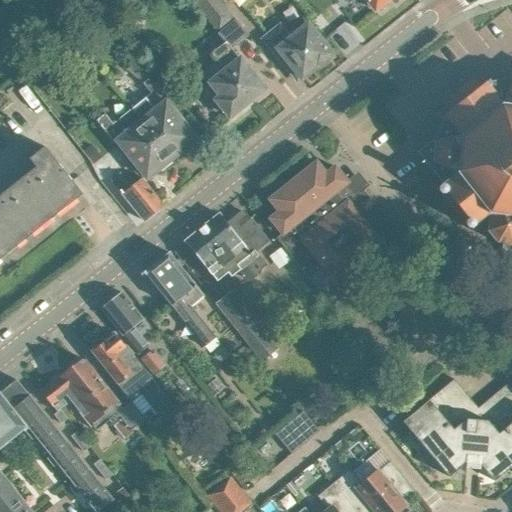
[(219,0),(191,0),(218,31),(222,27),(234,17),(219,0)]
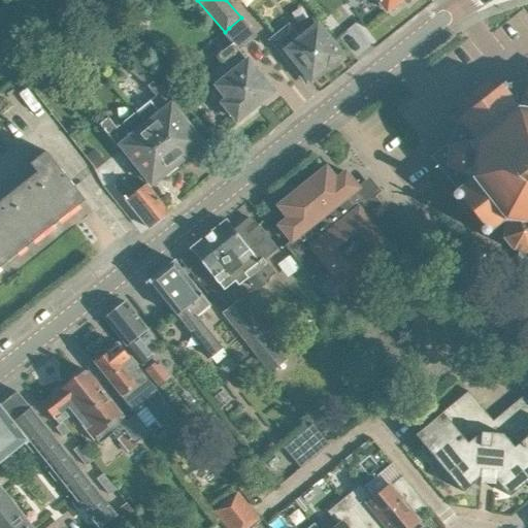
[(377,0),(387,10),(389,8),(391,9),(393,9),(396,8),(397,7),(399,5),(399,3),(398,0),(377,0)]
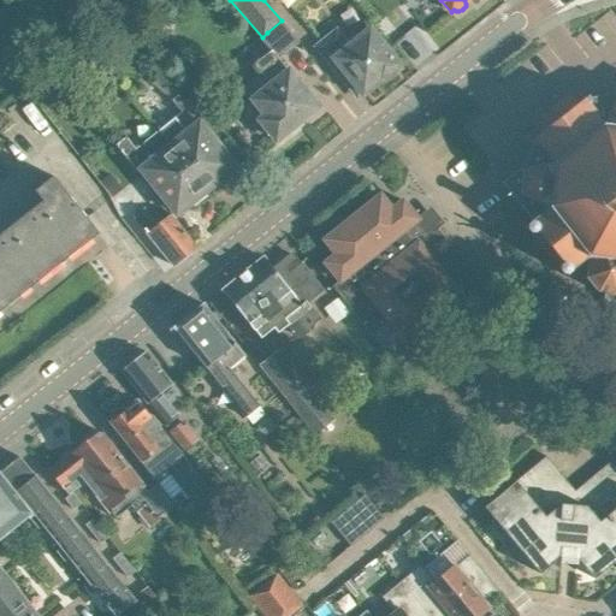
[(261,73),(244,87),(254,100),(271,122),(262,128),(268,136),(274,137),(276,140),(320,104),(309,92),(307,94),(278,58),(298,41),(282,21),(267,33),(262,37),(272,49),(254,64),(261,73)]
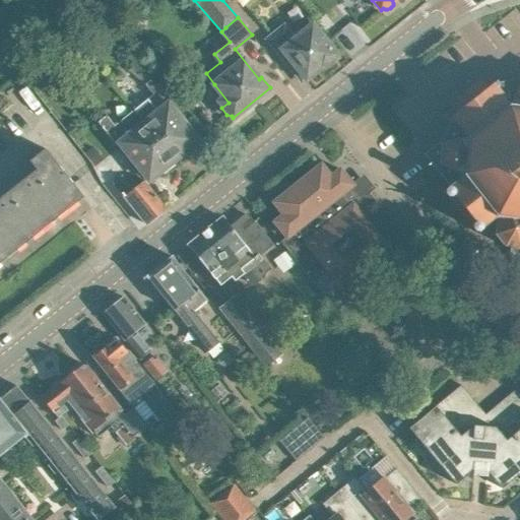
[(285,26),(267,41),(299,79),(303,75),(306,79),(322,66),(327,65),(331,62),(333,57),(336,55),(313,25),(296,40),(285,26)]
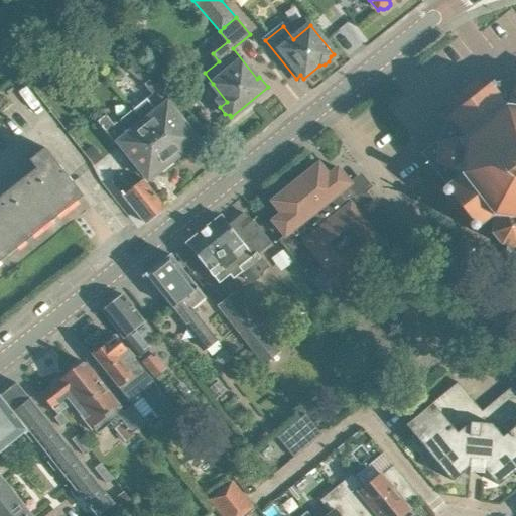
[(437,139),(420,153),(422,154),(421,154),(423,157),(423,156),(430,164),(428,165),(430,167),(432,166),(445,183),(445,184),(444,185),(445,185),(440,189),(439,190),(471,231),(477,226),(478,228),(489,234),(491,234),(500,244),(505,245),(506,252),(515,264),(515,77),(514,79),(494,83),(493,81),(492,81),(484,87),(477,79),(469,85),(469,84),(454,96),(455,97),(446,103),(453,111),(445,118),(444,118),(446,121),(437,139)]
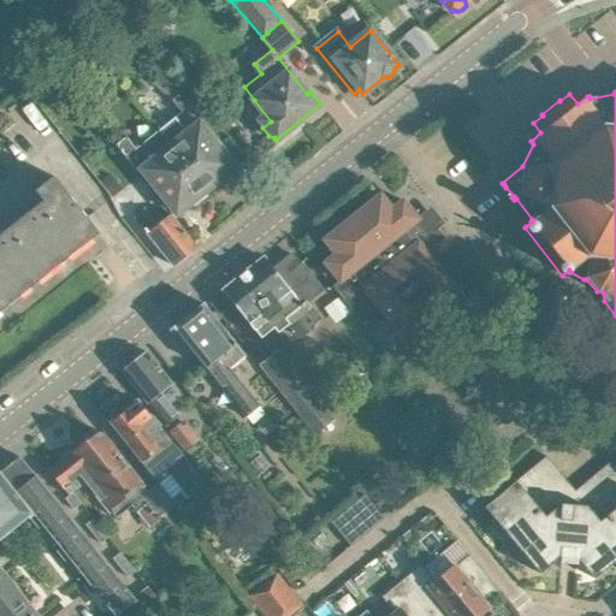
[(232,169),(197,124),(203,119),(187,99),(183,101),(178,95),(171,100),(181,112),(157,130),(207,194),(223,182),(220,178),(232,169)]
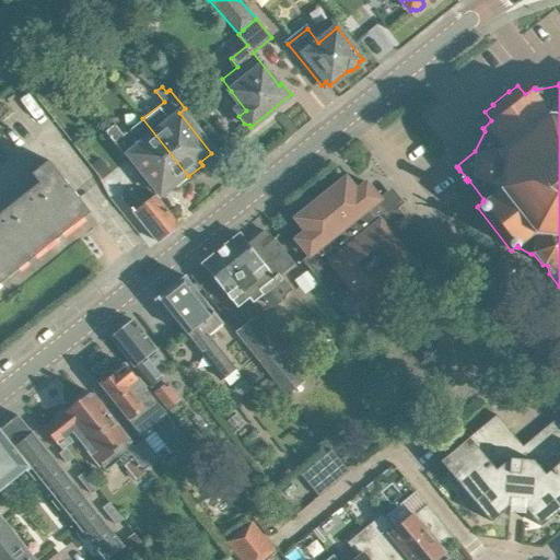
[(188,176),(142,118),(123,135),(114,124),(105,131),(124,155),(127,153),(162,197),(188,176)]
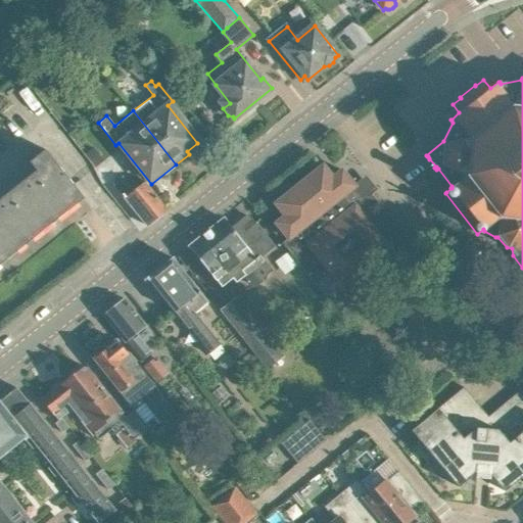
[(0,264),(83,198),(52,159),(45,149),(29,161),(36,171),(0,199),(0,264)]
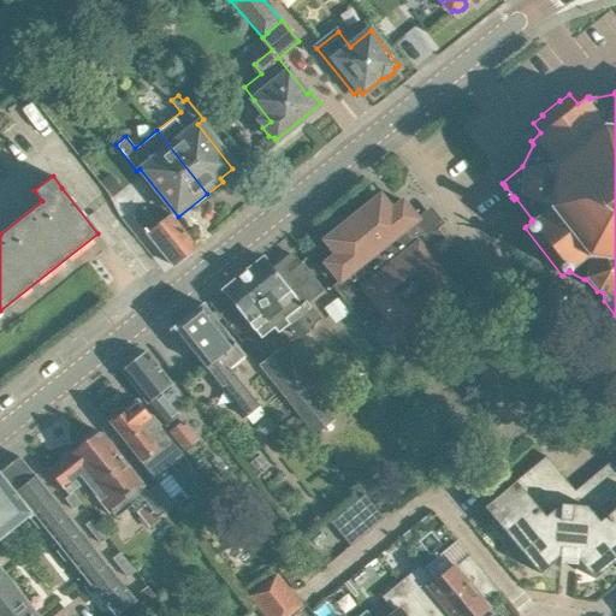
[(111,176),(100,183),(112,199),(123,190),(111,176)]
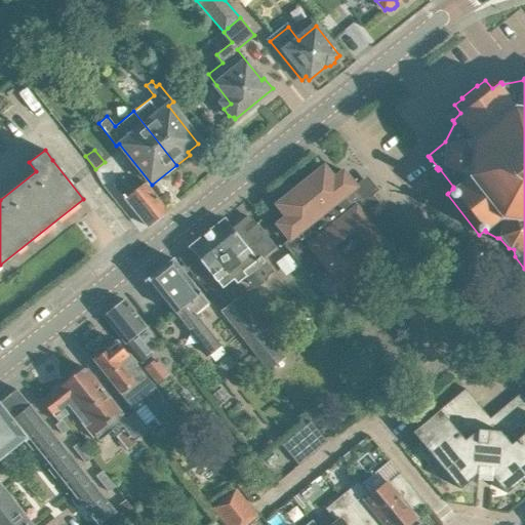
[(276,204),(286,216),(282,219),(277,224),(288,239),(282,244),(316,285),(332,306),(332,305),(337,301),(349,292),(348,292),(342,285),(389,249),(394,255),(410,243),(371,194),(365,199),(342,171),(333,178),(324,166),(276,204)]
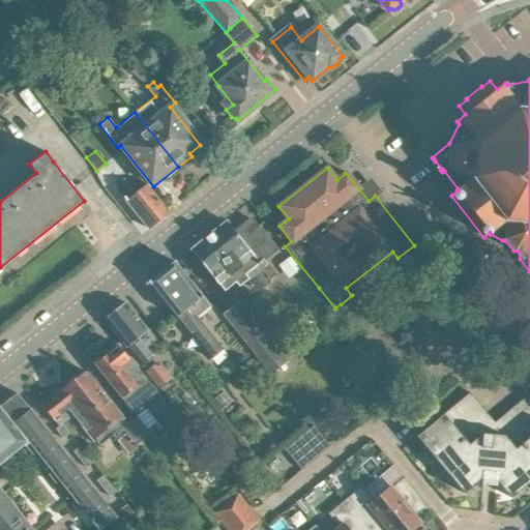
[(170,213),(146,184),(135,193),(124,179),(115,186),(149,229),(170,213)]
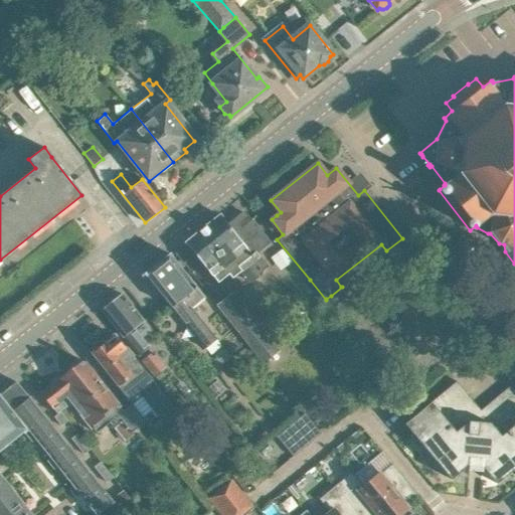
[(254,252),(268,243),(256,228),(243,212),(238,216),(236,214),(231,218),(233,220),(228,225),(220,215),(186,242),(198,259),(217,283),(227,275),(231,280),(239,273),(246,282),(251,282),(261,275),(261,271),(266,267),(254,252)]
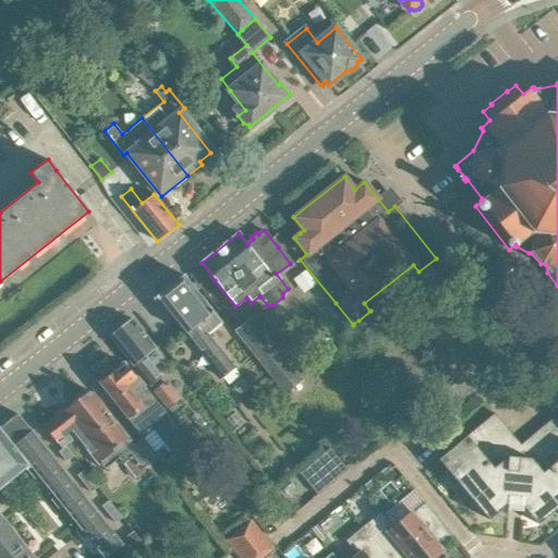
[(235,370),(208,334),(222,323),(198,292),(185,276),(157,298),(171,315),(222,380),(235,370)]
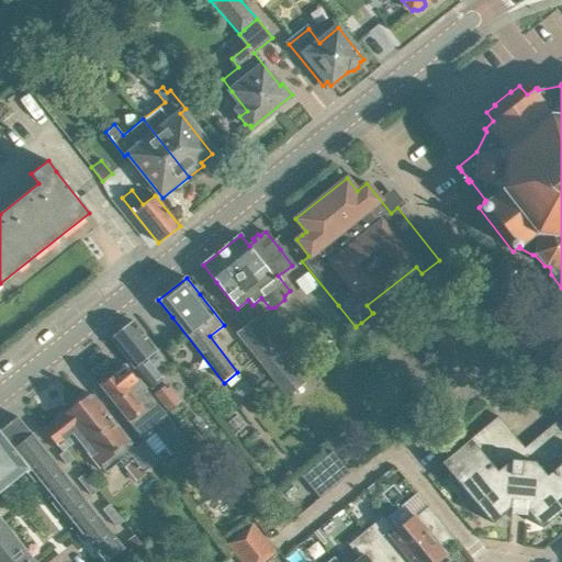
[(386,303),(366,319),(372,328),(393,312),(386,303)]
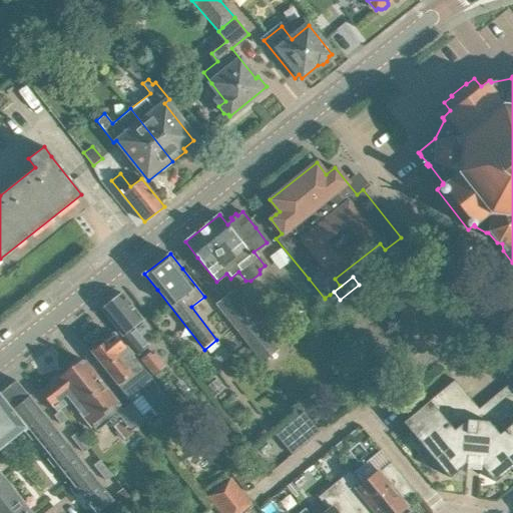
[(278,350),(242,306),(230,292),(214,306),(261,363),(278,350)]
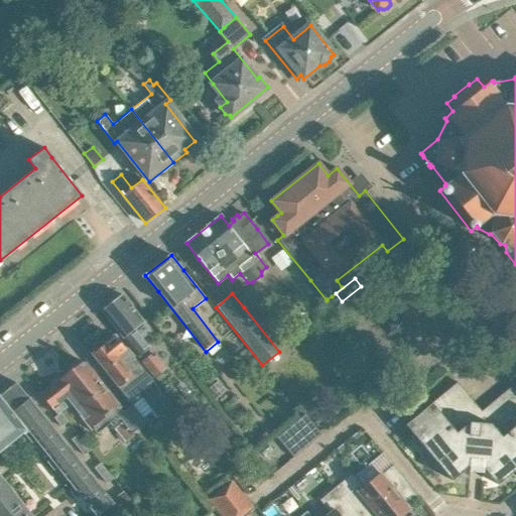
[(146,337),(146,327),(135,310),(122,294),(120,296),(116,296),(110,300),(110,304),(102,310),(115,327),(137,357),(148,349),(141,340),(146,337)]
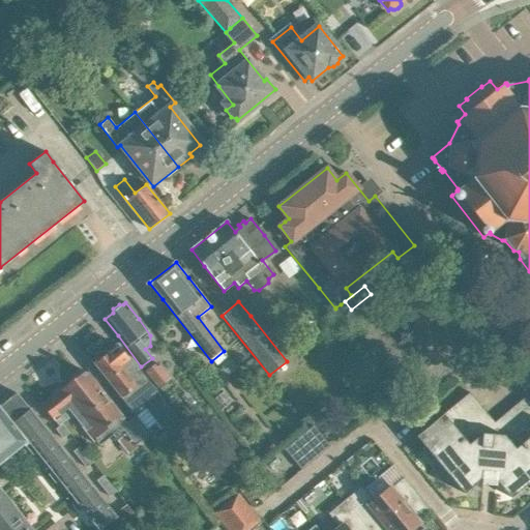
[(319,321),(319,324),(319,326),(320,329),(322,330),(325,331),(327,331),(329,331),(331,329),(333,327),(333,325),(333,323),(333,320),(331,318),(329,317),(327,316),(325,317),(322,317),(320,319),(319,321)]
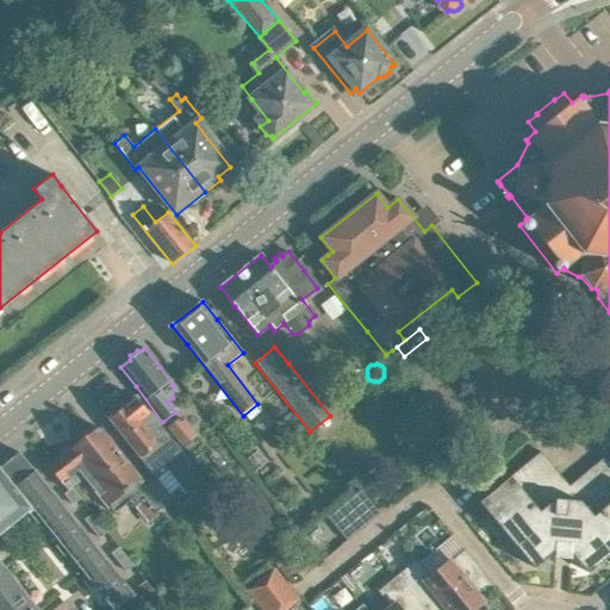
[(209,489),(150,416),(136,397),(125,405),(124,406),(122,403),(114,405),(112,408),(109,414),(111,417),(110,418),(124,436),(151,472),(163,462),(193,502),(209,489)]
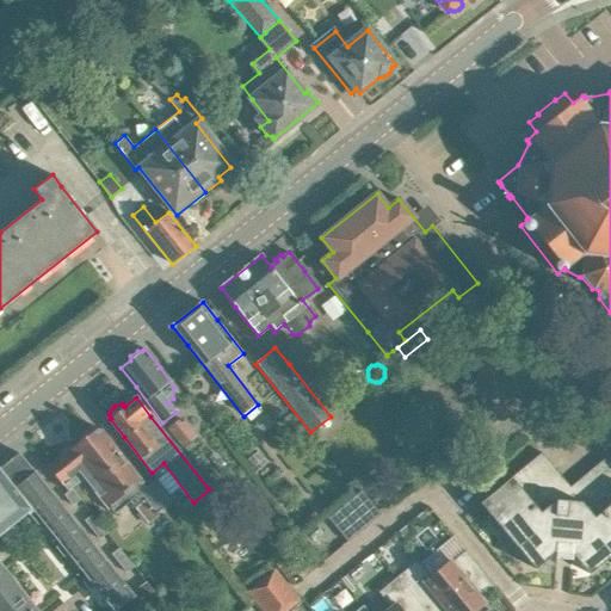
[(183,423),(180,419),(170,427),(185,448),(198,437),(186,420),(183,423)]
